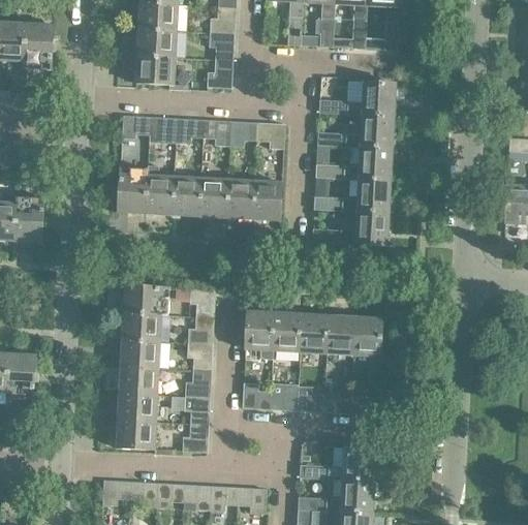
[(301,3),(301,0),(269,0),(269,1),(289,2),(287,43),(299,44),(301,3)]
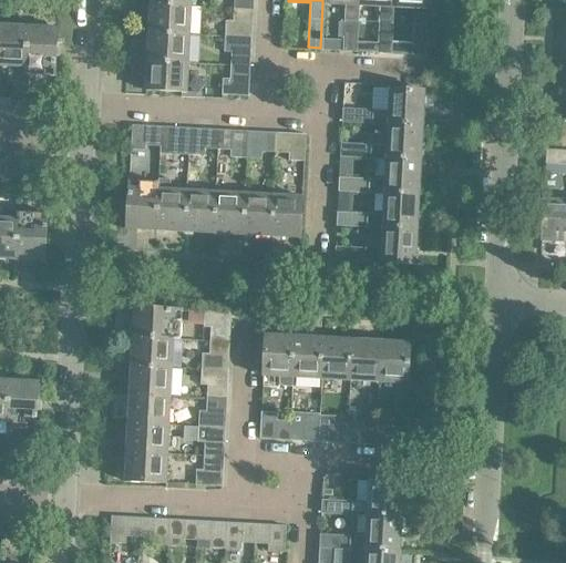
[(322,0),(322,3),(345,4),(342,49),(354,49),(357,6),(357,0),(322,0)]
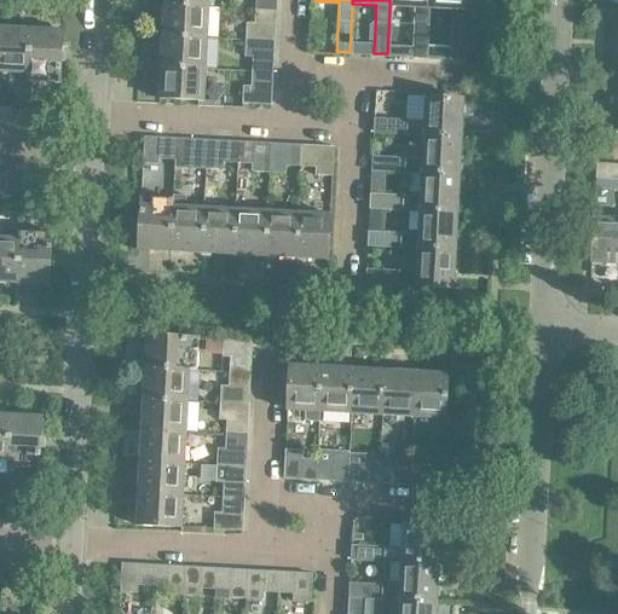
[(390,0),(390,6),(414,7),(411,54),(425,56),(428,7),(428,0),(390,0)]
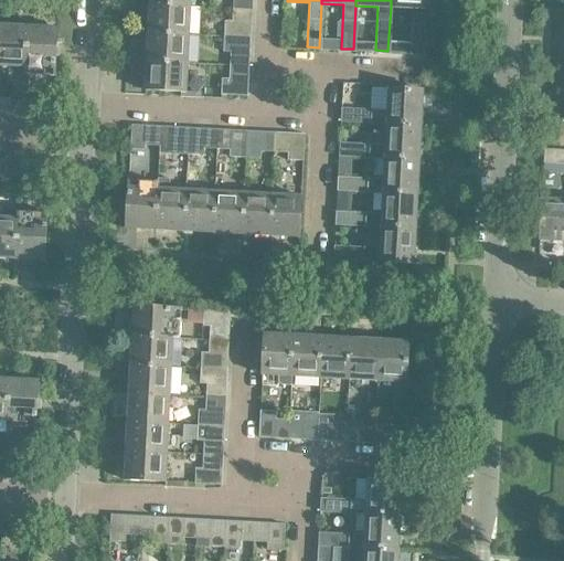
[(391,0),(391,7),(412,8),(410,52),(424,53),(426,0),(391,0)]
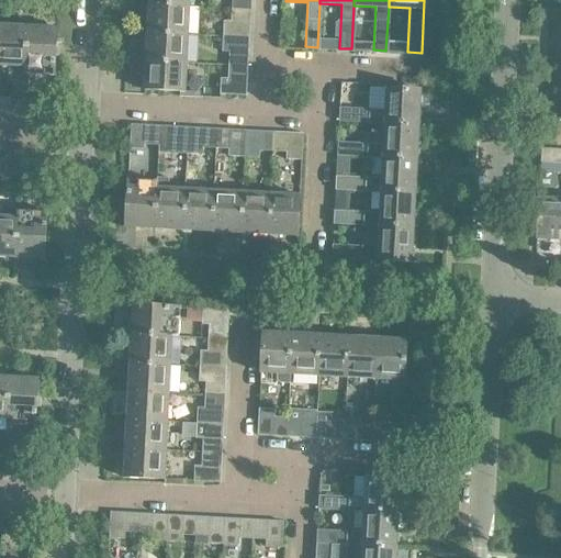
[(189,4),(148,2),(147,31),(187,33),(189,4)]
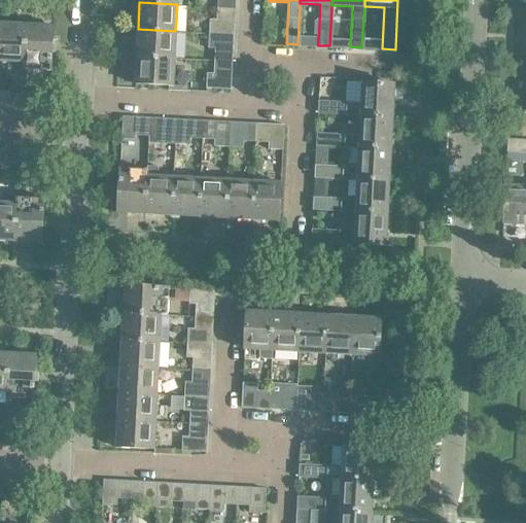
[(209,18),(208,33),(233,34),(235,7),(217,6),(216,18),(209,18)]
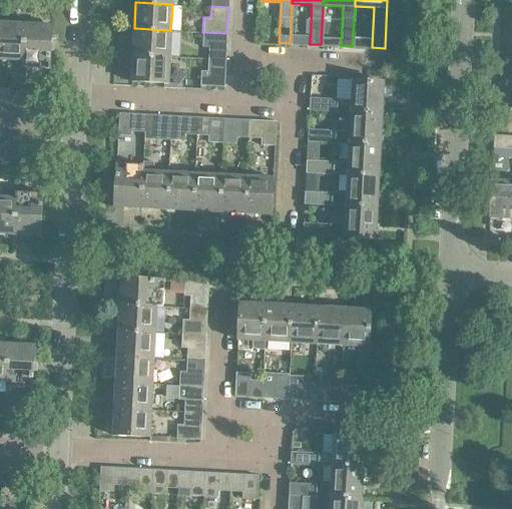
[(0,58),(23,60),(25,23),(0,21),(0,58)]
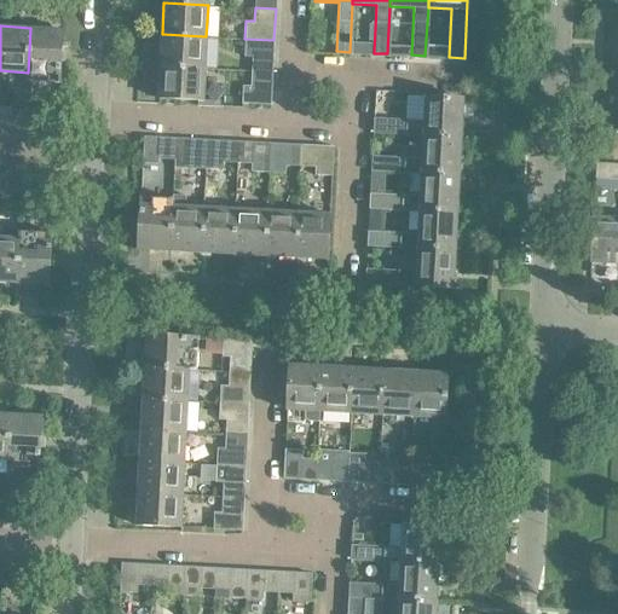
[(30,28),(28,73),(28,80),(59,82),(62,29),(30,28)]
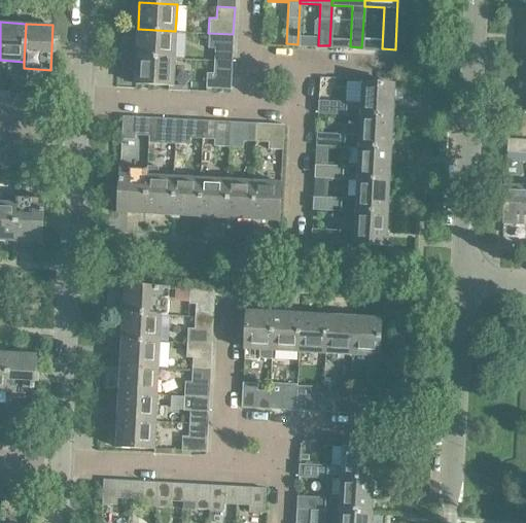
[(175,31),(138,29),(136,56),(174,58),(175,31)]
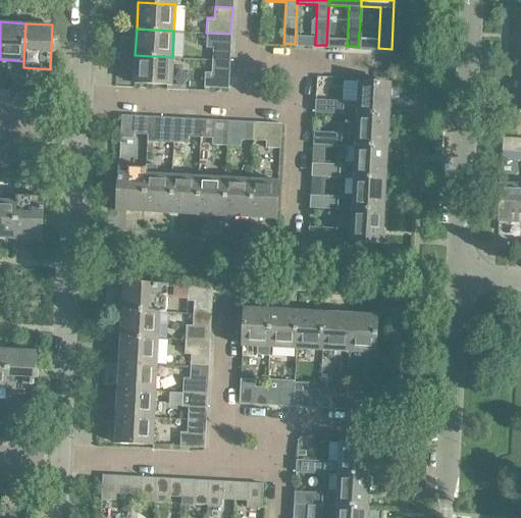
[(230,34),(206,33),(205,46),(212,47),(211,58),(229,59),(230,34)]
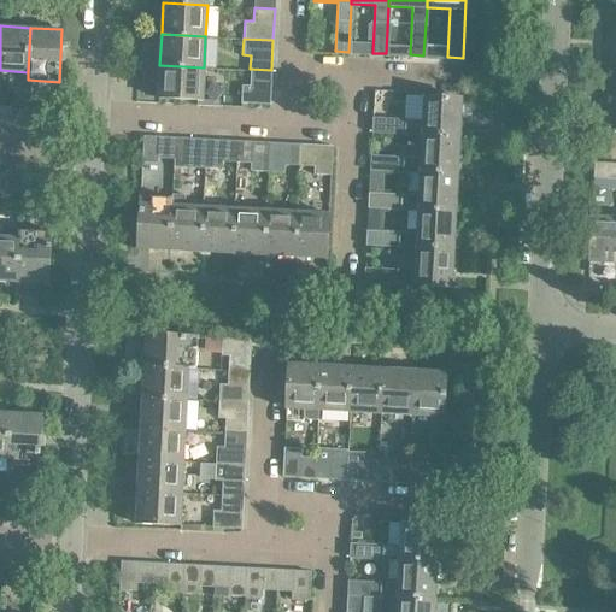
[(204,68),(159,65),(158,96),(201,99),(204,68)]
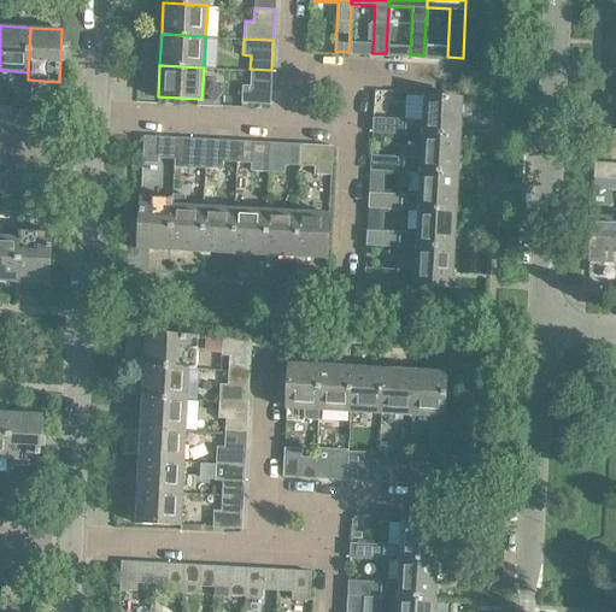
[(271,70),(250,69),(250,80),(241,81),(241,100),(269,103),(271,70)]
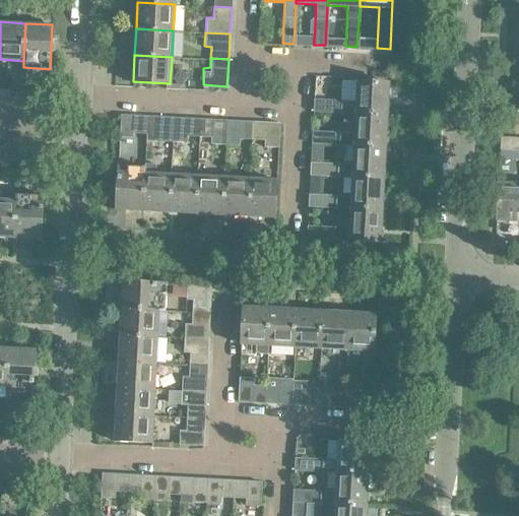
[(314,97),(313,109),(354,111),(354,112),(386,114),(388,81),(388,79),(357,77),(357,78),(357,79),(355,99),(340,98),(314,97)]
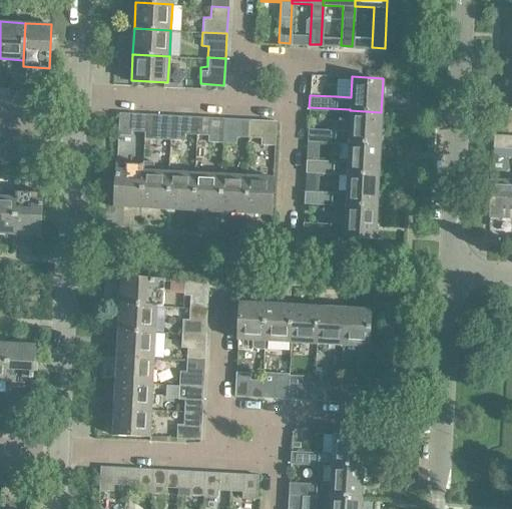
[(22,88),(8,87),(7,111),(20,111),(22,88)]
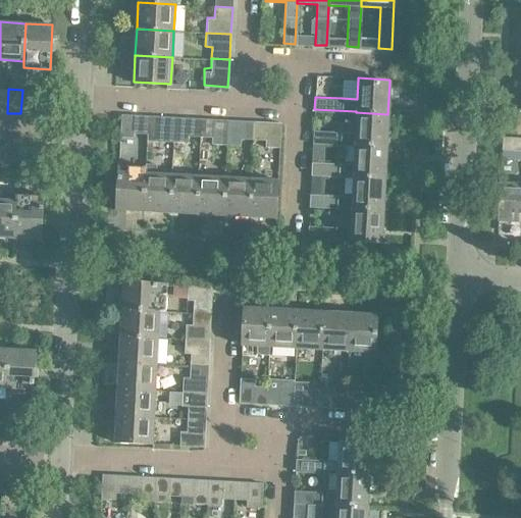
[(37,90),(22,90),(20,113),(36,114),(37,90)]
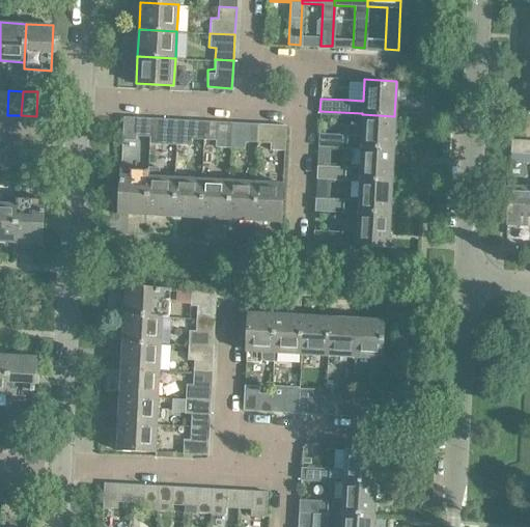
[(318,131),(317,143),(330,144),(360,146),(360,147),(393,148),(394,116),(362,114),(361,133),(318,131)]
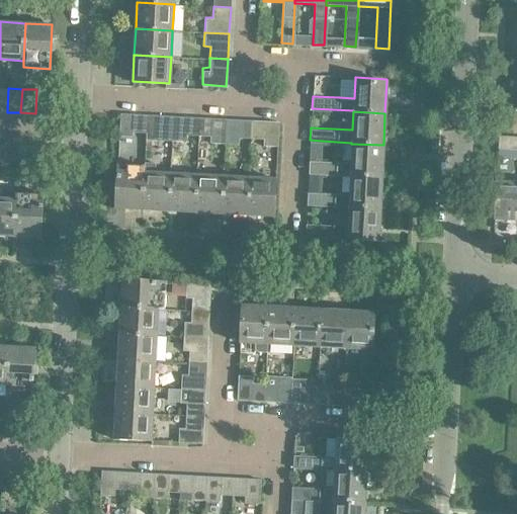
[(146,132),(147,114),(120,113),(119,137),(134,138),(134,131),(146,132)]
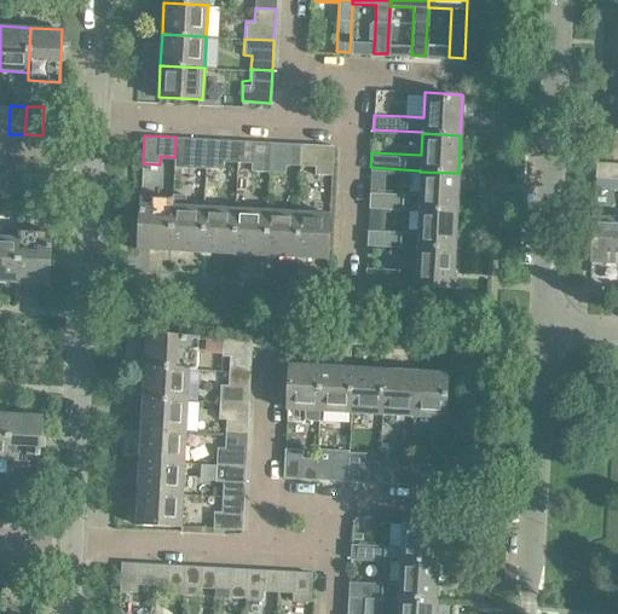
[(207,139),(175,137),(174,157),(189,158),(188,166),(206,167),(207,139)]
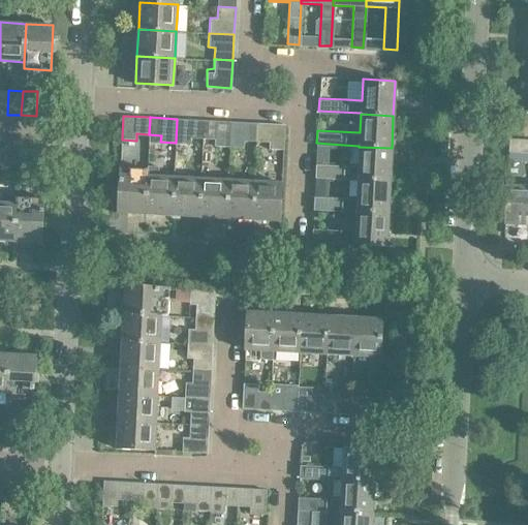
[(204,120),(177,119),(176,143),(189,144),(190,136),(203,137),(204,120)]
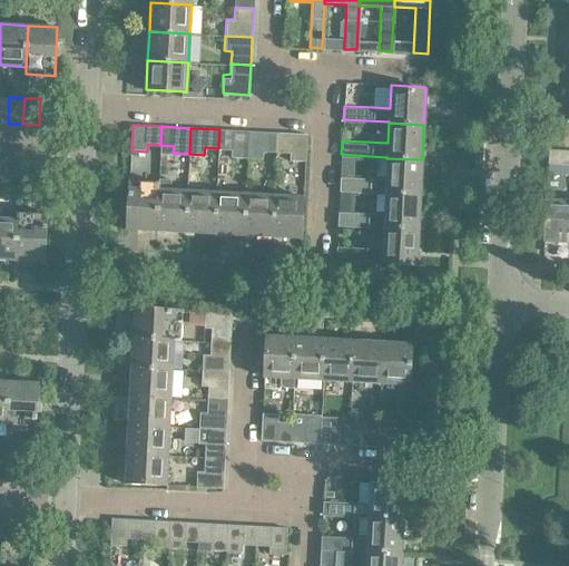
[(231,156),(246,157),(248,132),(232,130),(231,156)]
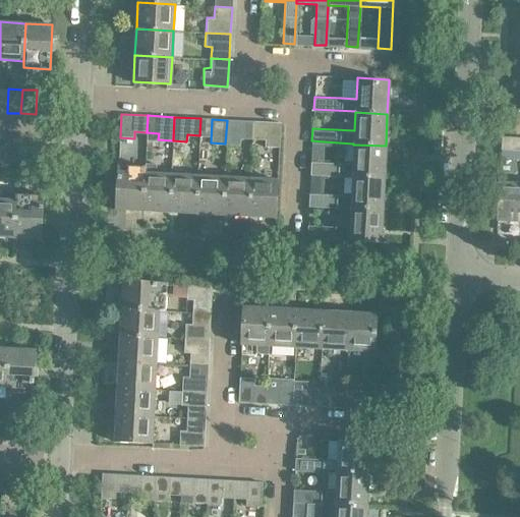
[(253,121),(227,120),(225,144),(239,144),(240,137),(252,138),(253,121)]
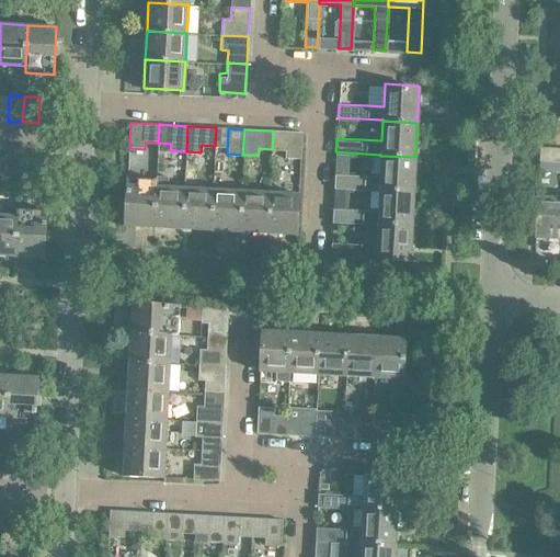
[(300,158),(301,132),(286,132),(285,157),(300,158)]
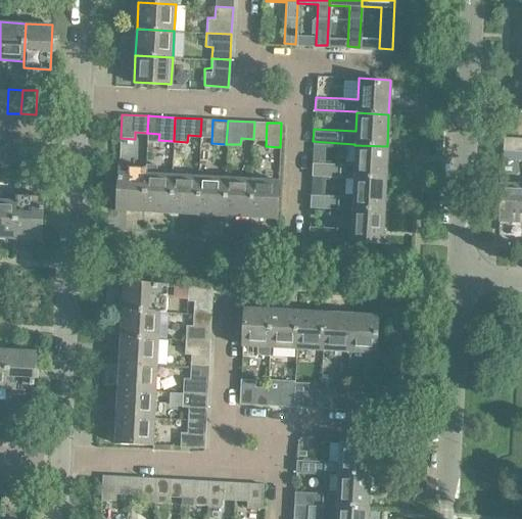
[(521,150),(521,137),(504,137),(503,149),(521,150)]
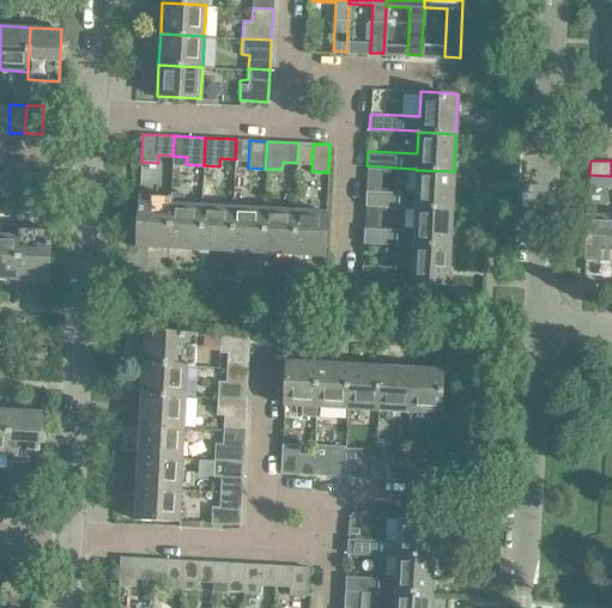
[(365,188),(365,204),(376,204),(414,205),(414,207),(452,208),(454,171),(416,170),(414,190),(380,189),(365,188)]
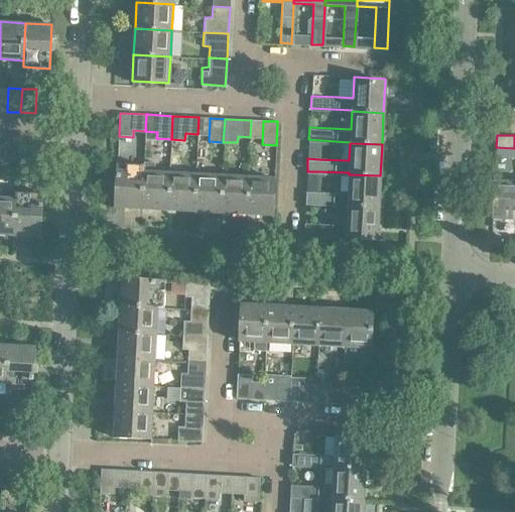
[(19,145),(0,144),(0,167),(6,169),(6,161),(18,162),(19,145)]
